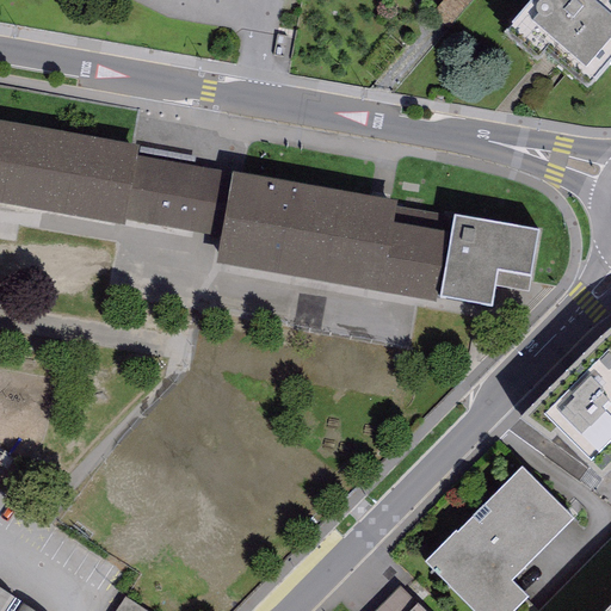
[(610,4),(609,8),(599,0),(538,0),(501,39),(537,72),(547,62),(587,99),(610,73),(610,4)]
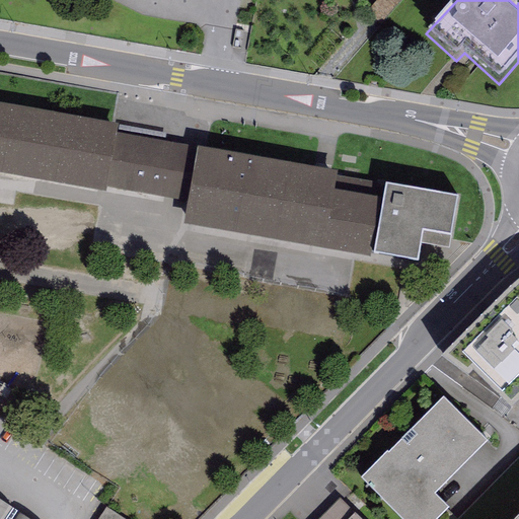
[(116,133),(117,125),(0,103),(0,172),(105,192),(106,186),(188,201),(198,148),(116,133)]
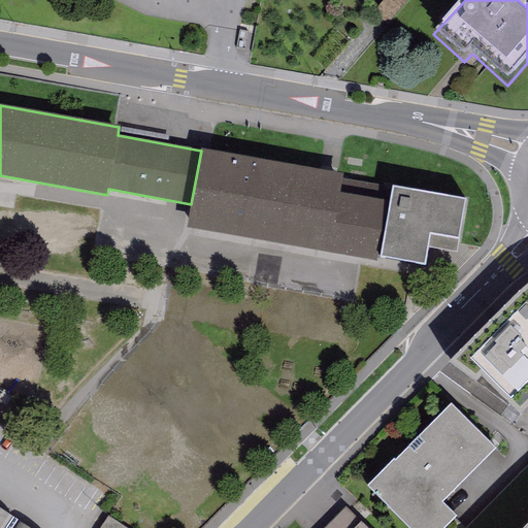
[(343,174),(201,151),(191,204),(188,228),(376,259),(386,202),(340,195),(343,174)]
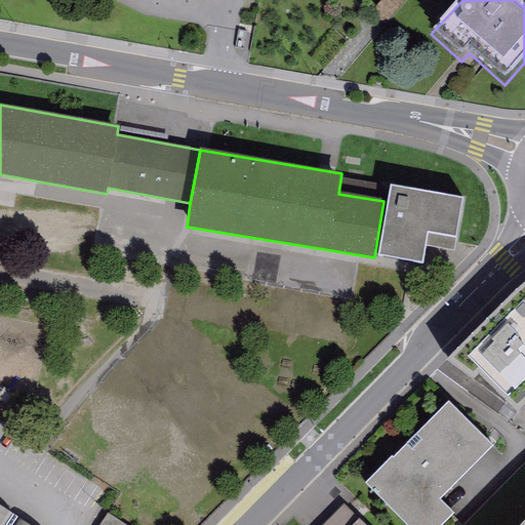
[(462,198),(392,186),(378,255),(421,263),(428,232),(455,237),(462,198)]
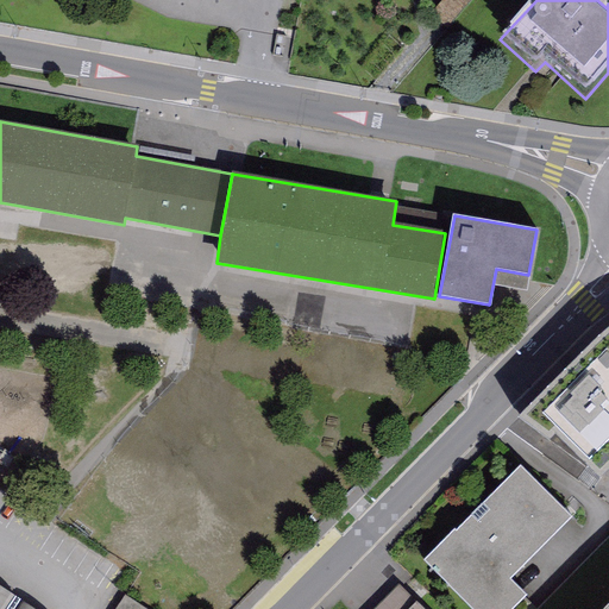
[(608,337),(598,346),(518,425),(546,451),(554,441),(600,487),(608,476),(608,337)]
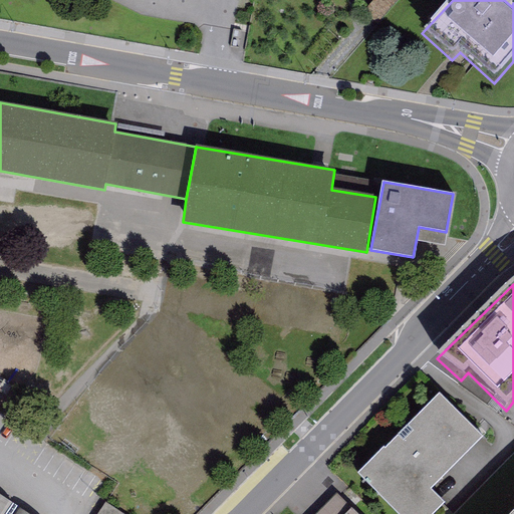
[(439,399),(357,478),(394,513),(436,513),(444,507),(431,493),(481,442),(439,399)]
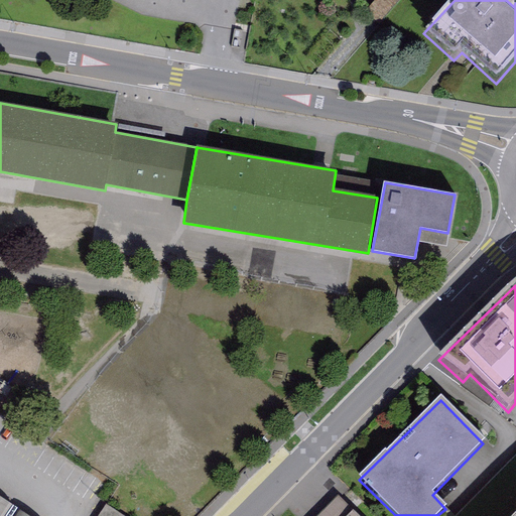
[(358,515),(339,497),(318,515),(358,515)]
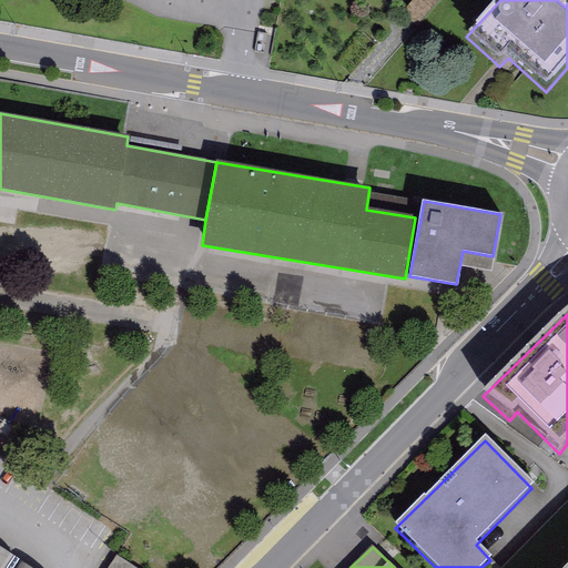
[(0,567),(21,567),(0,555),(0,567)]
